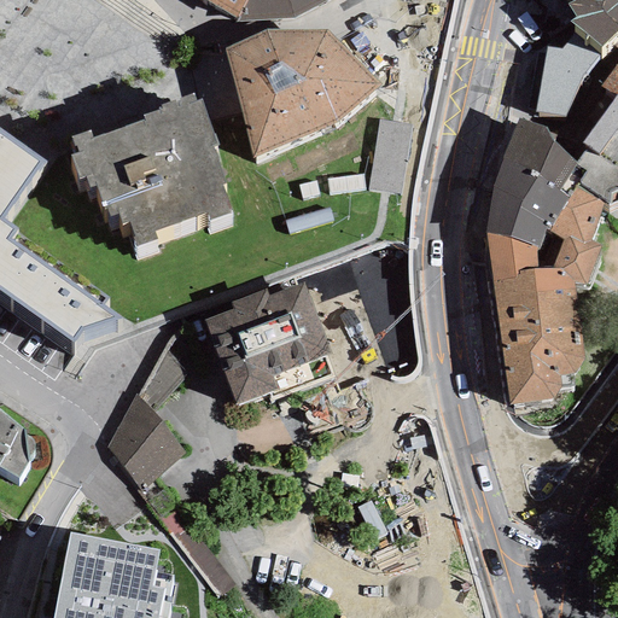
[(244,0),(205,0),(235,19),(244,0)]
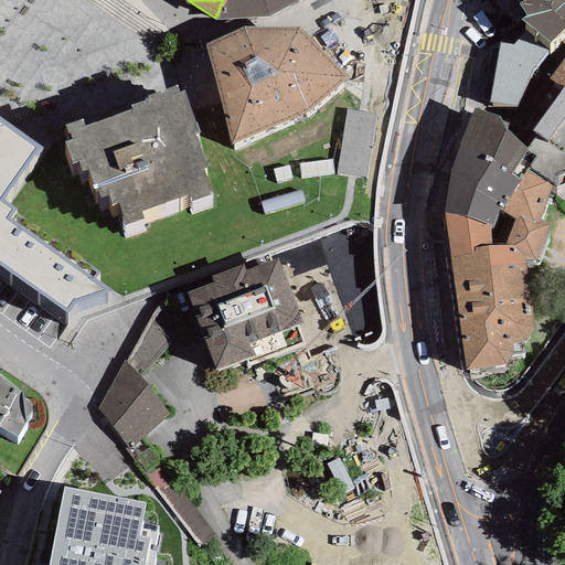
[(223,0),(215,18),(215,20),(268,17),(300,0),(223,0)]
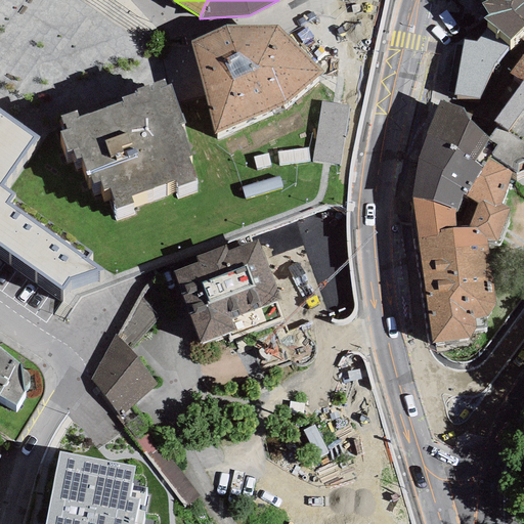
[(523,0),(487,0),(481,4),(488,15),(483,18),(510,40),(515,35),(523,26),(523,0)]
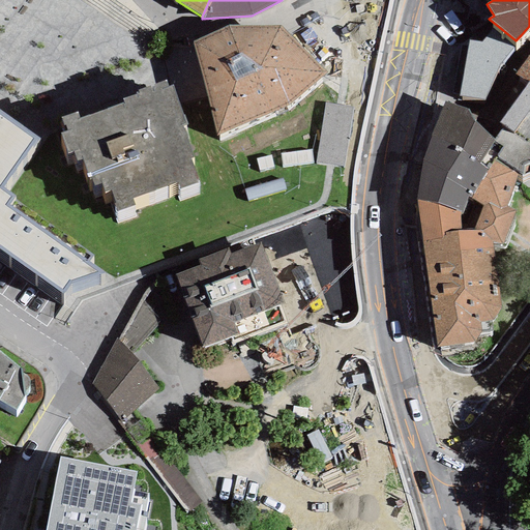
[(229,26),(193,41),(217,135),(288,105),(327,70),(278,25),(229,26)]
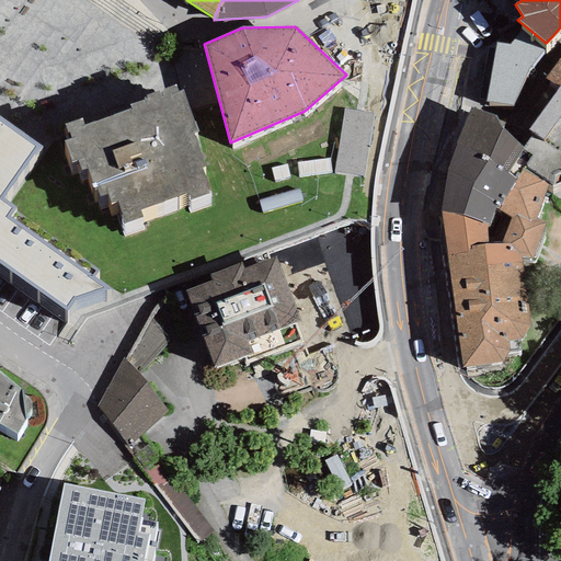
[(560,27),(551,37),(560,45),(560,57),(546,79),(560,87),(560,27)]
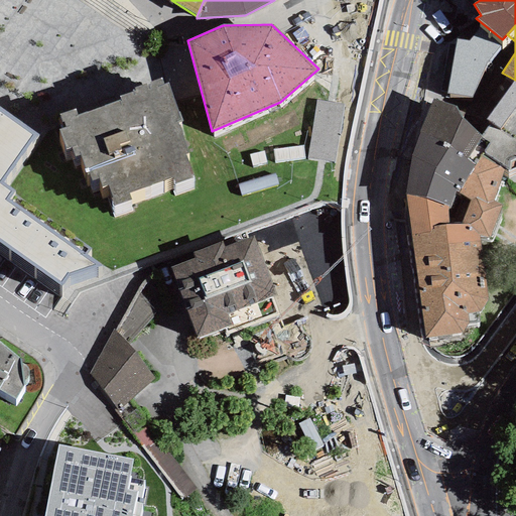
[(468,41),(456,39),(447,94),(473,97),(487,63),(501,46),(473,36),(468,41)]
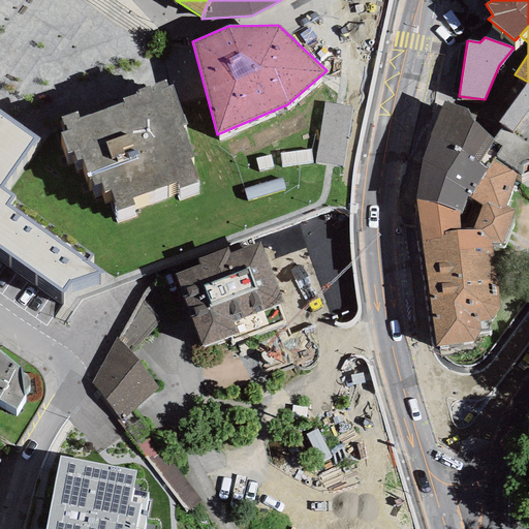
[(78,111),(60,117),(65,131),(60,133),(67,153),(73,152),(76,161),(82,159),(89,180),(91,179),(94,186),(100,183),(103,193),(111,190),(115,204),(113,204),(116,212),(134,205),(132,198),(177,183),(179,189),(198,182),(190,158),(194,157),(182,125),(186,124),(173,85),(167,86),(165,80),(136,90),(137,93),(122,99),(123,102),(80,117),(78,111)]
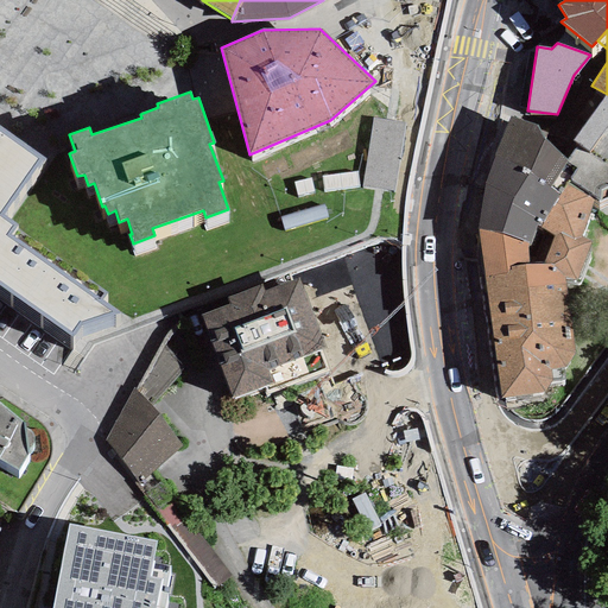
[(607,94),(572,141),(578,145),(568,160),(550,189),(559,196),(569,182),(595,198),(599,201),(607,197),(607,94)]
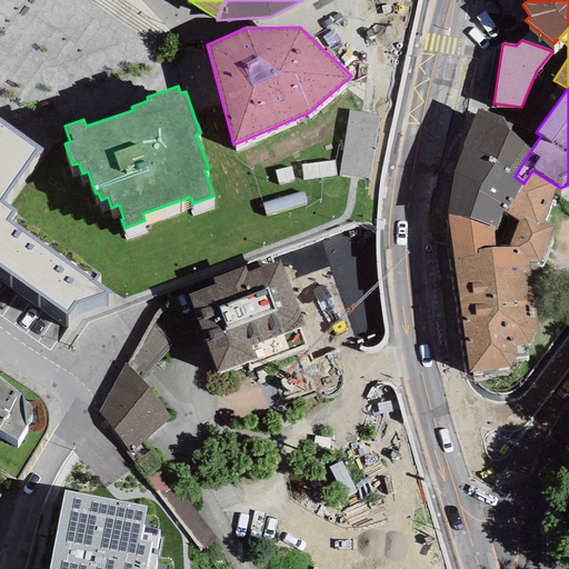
[(502,117),(478,108),(462,146),(515,177),(531,150),(502,117)]
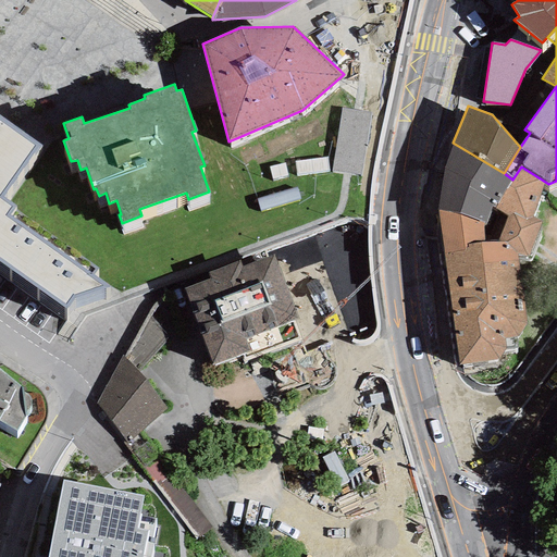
[(40,146),(0,119),(0,261),(65,308),(73,297),(108,286),(93,275),(98,268),(14,208),(16,206),(3,197),(40,146)]
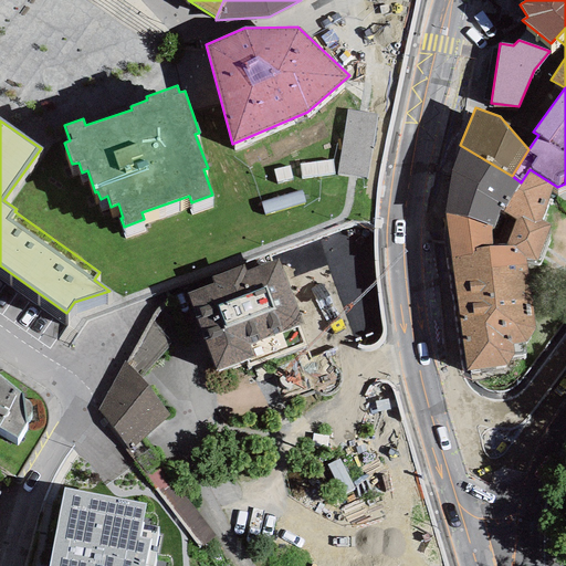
[(521,182),(512,176),(460,145),(451,169),(444,213),(492,227),(499,211),(515,220),(521,216),(534,223),(541,221),(554,185),(530,169),(521,182)]
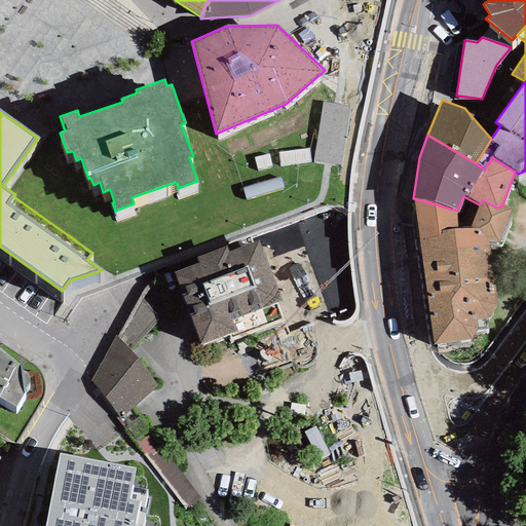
[(413,198),(426,285),(493,277),(488,243),(499,241),(512,209),(502,205),(496,208),(484,200),(479,204),(470,229),(457,230),(457,211),(413,198)]
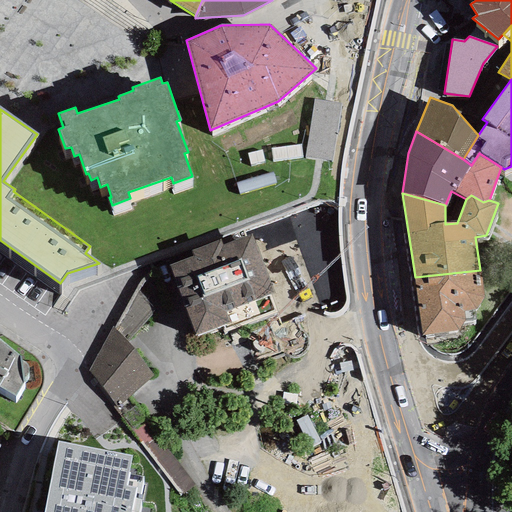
[(192,256),(168,265),(195,336),(221,327),(223,332),(277,311),(271,294),(274,293),(252,234),(222,245),(220,240),(191,251),(192,256)]
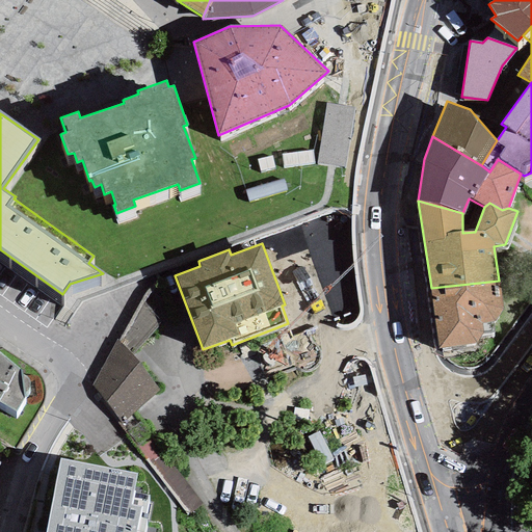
[(499,281),(431,288),(439,349),(478,343),(484,333),(494,333),(493,322),(495,321),(504,310),(499,281)]
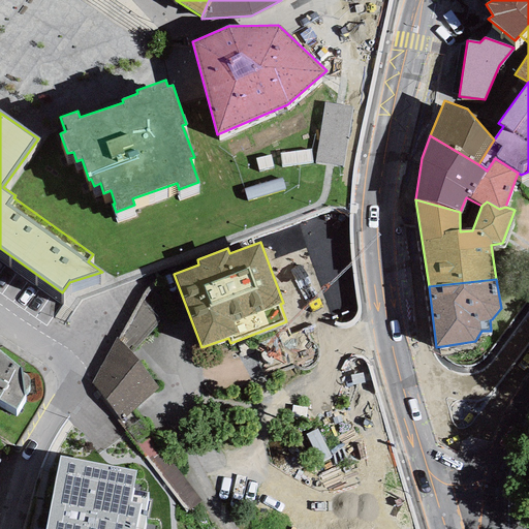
[(160,387),(117,337),(90,383),(122,421),(160,387)]
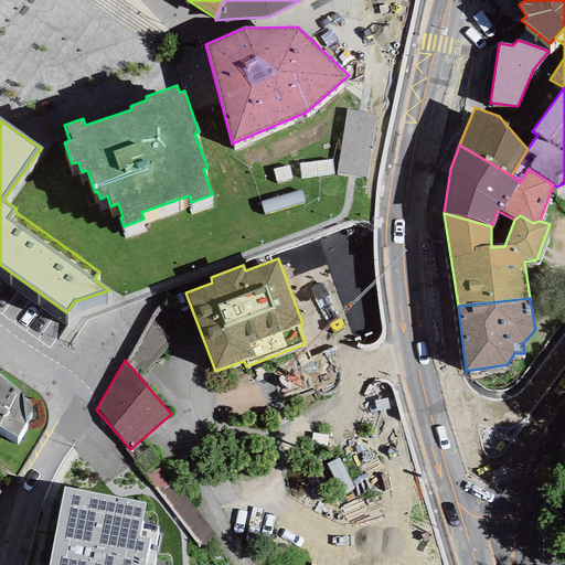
[(0,427),(17,437),(25,423),(25,417),(29,414),(30,412),(31,409),(30,406),(29,403),(25,398),(22,397),(22,393),(0,375),(0,427)]
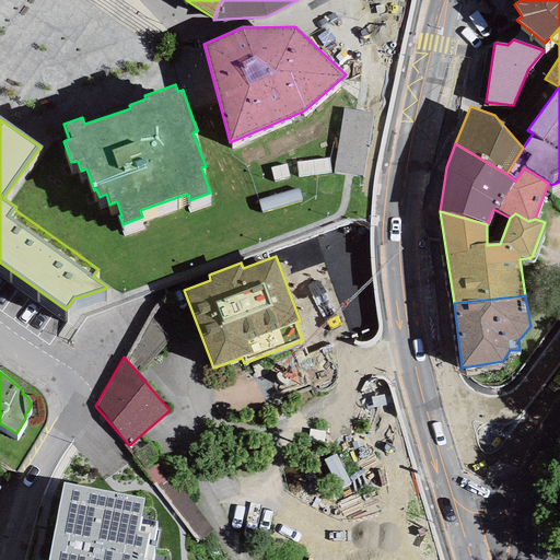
[(143,499),(62,483),(48,559),(153,559),(160,531),(154,529),(156,522),(140,518),(143,499)]
